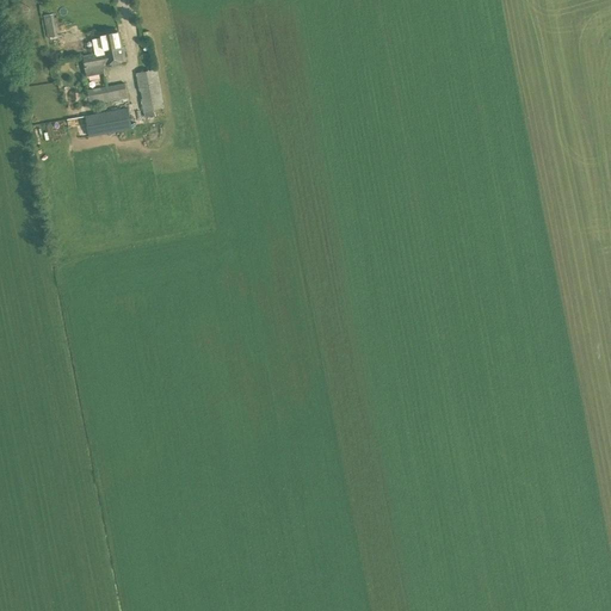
[(54,17),(44,18),(45,29),(55,26),(54,17)]
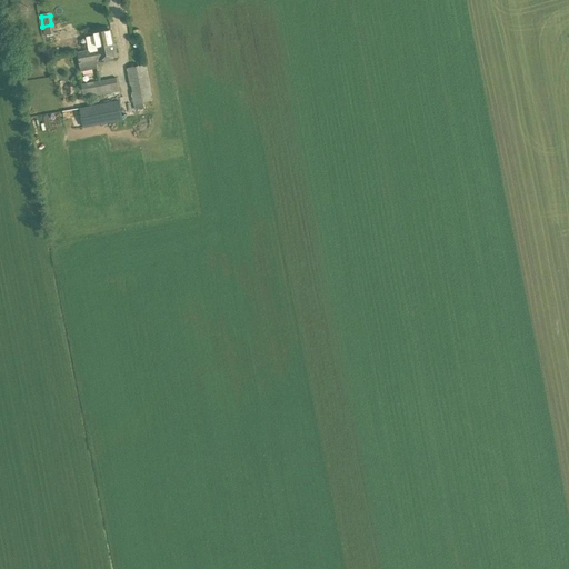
[(113,45),(111,31),(95,35),(98,50),(79,53),(81,63),(118,57),(115,45),(113,45)]
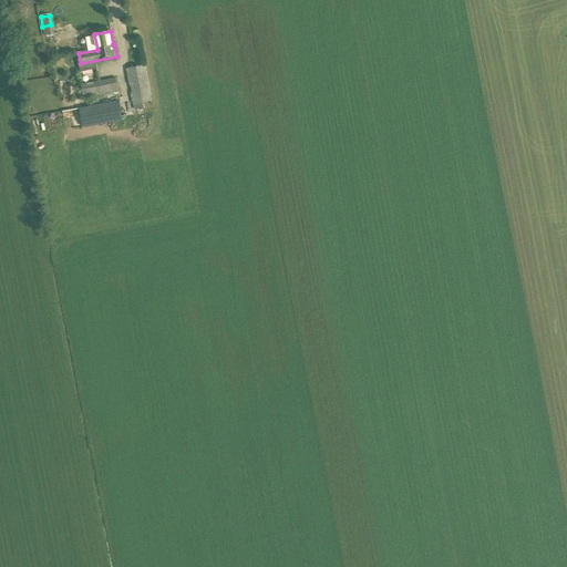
[(153,100),(146,64),(126,68),(130,85),(131,85),(132,92),(131,92),(133,104),(134,110),(143,107),(142,102),(153,100)]
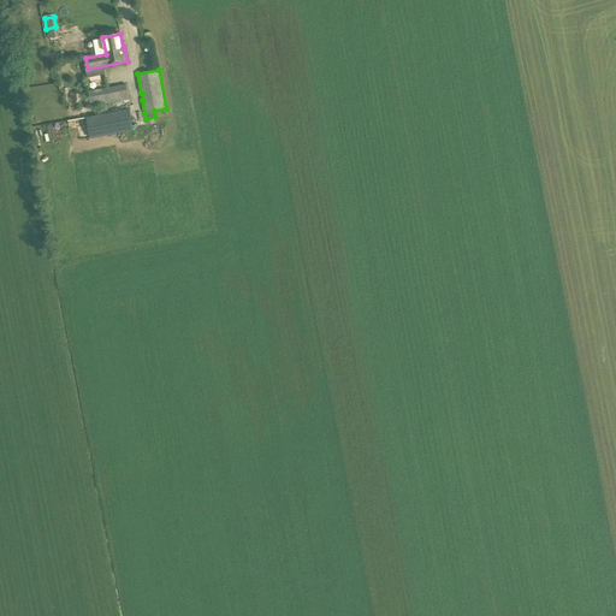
[(126,84),(88,92),(90,107),(129,100),(126,84)]
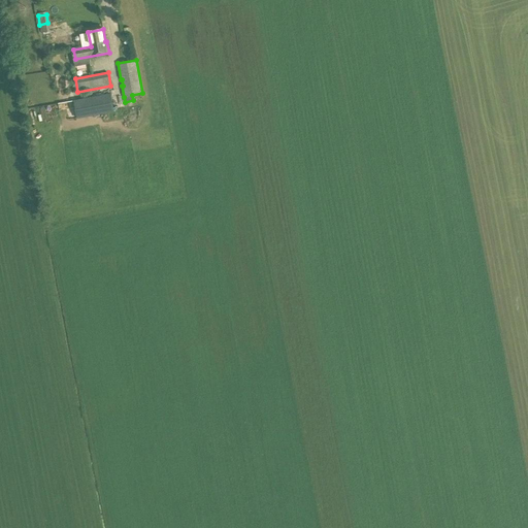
[(77,119),(114,111),(110,93),(73,100),(77,119)]
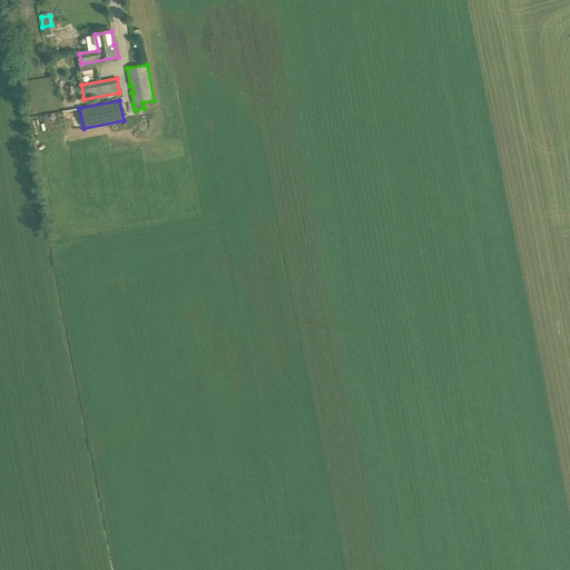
All buildings are outlined.
